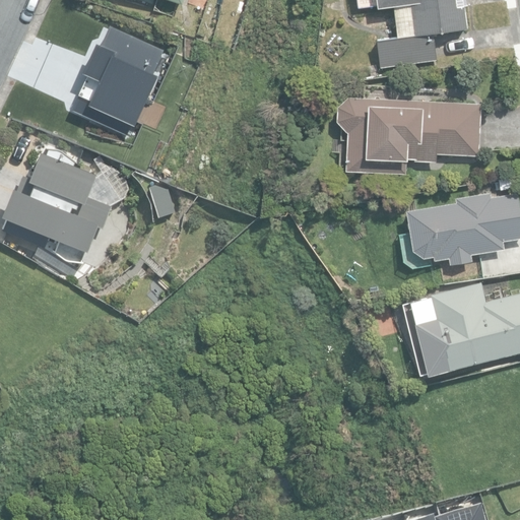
[(134,0),(166,10),(169,1),(181,5),(183,0),(134,0)]
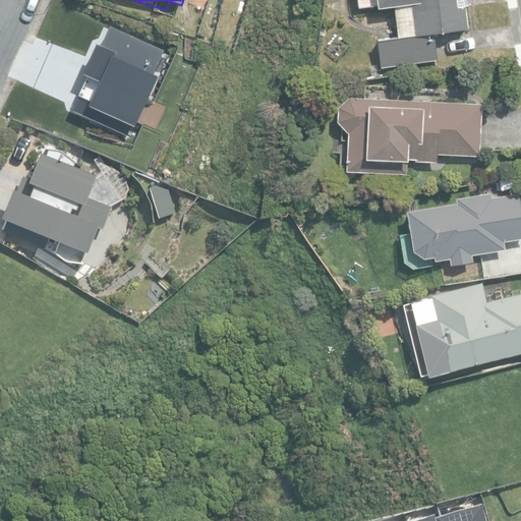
[(375,40),(380,67),(438,60),(433,35),(467,30),(464,6),(456,7),(455,0),(374,0),(377,8),(393,5),(398,37),(375,40)]
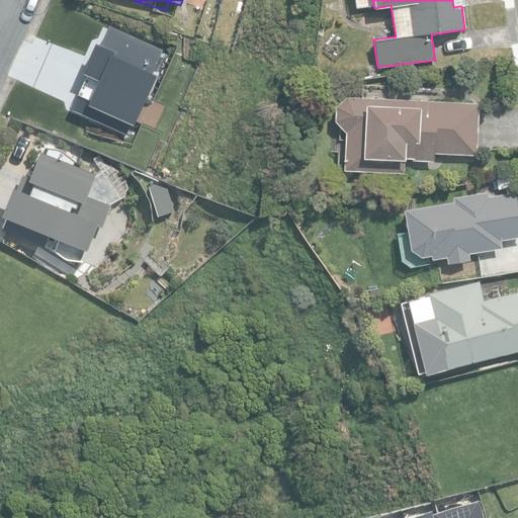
[(106,21),(71,98),(130,124),(165,48),(106,21)]
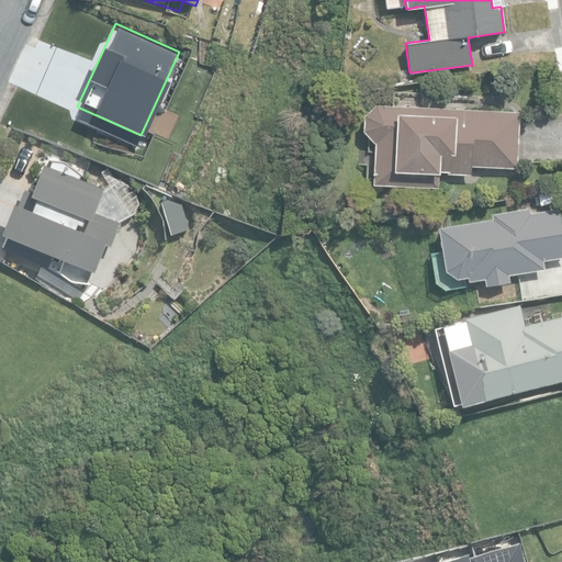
[(374,184),(437,187),(438,172),(470,173),(473,166),(516,168),(518,112),(377,105),(364,116),(363,131),(375,143),(374,184)]
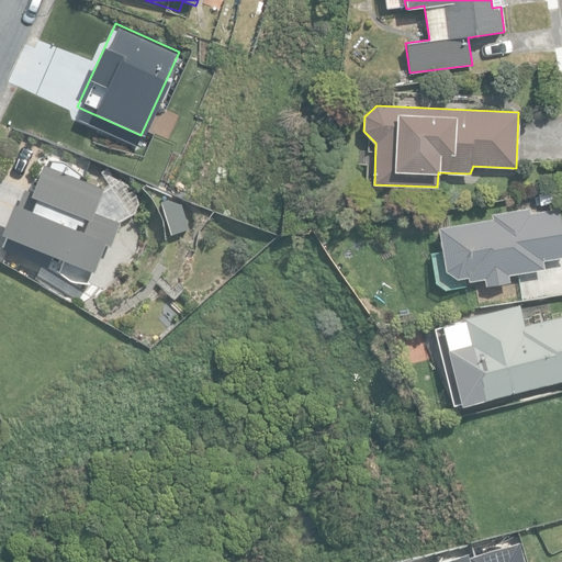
[(0,245),(0,253),(88,285),(96,266),(102,269),(120,221),(96,212),(105,186),(45,164),(35,192),(22,187),(0,245)]
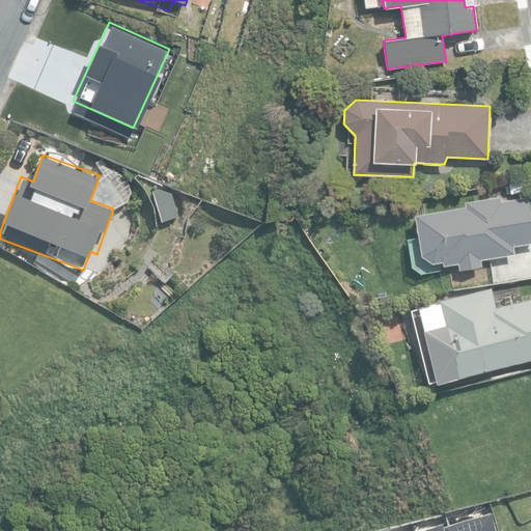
[(523,178),(509,182),(511,193),(525,190),(523,178)]
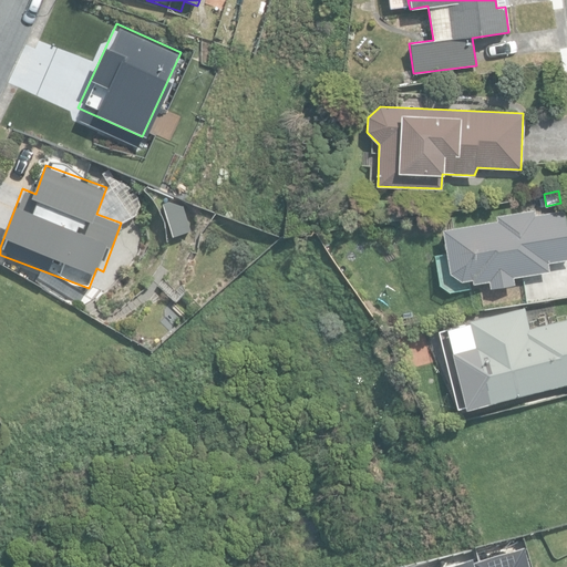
[(192,230),(183,202),(163,207),(172,237),(192,230)]
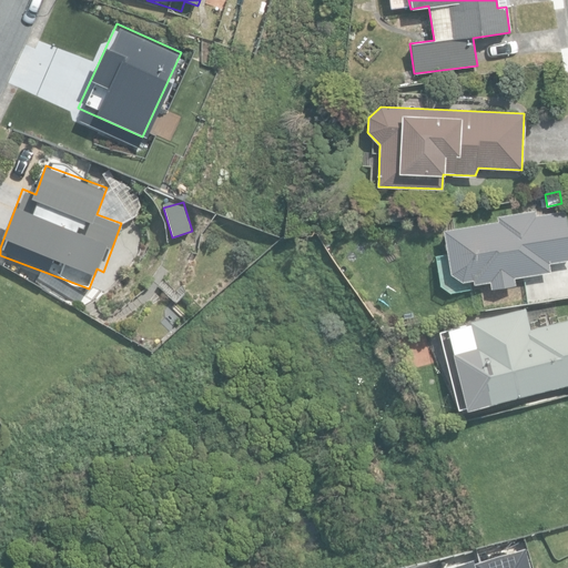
[(490,282),(490,288),(515,285),(515,277),(550,273),(550,263),(567,260),(567,232),(565,212),(536,214),(536,211),(497,216),(497,221),(443,230),(450,273),(462,281),(473,281),(473,284),(490,282)]
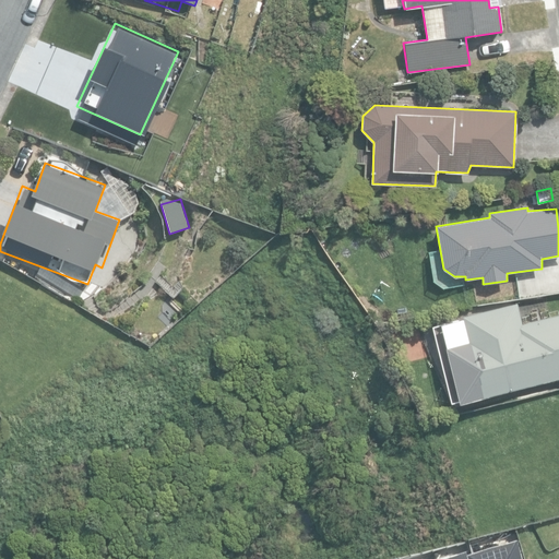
[(192,305),(179,292),(162,308),(175,321),(192,305)]
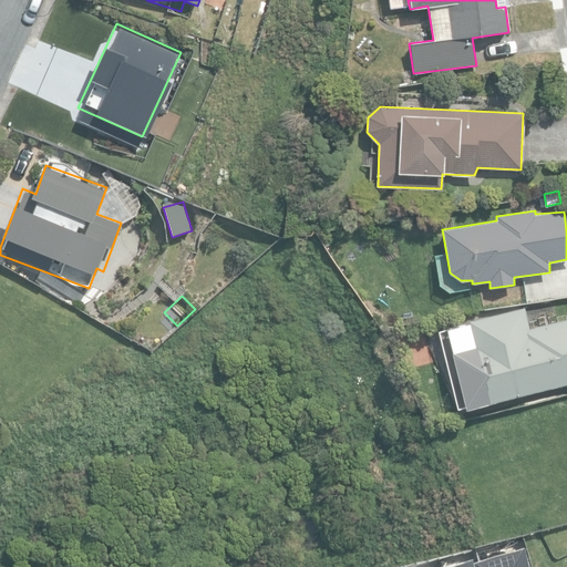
[(566,319),(529,328),(524,308),(468,320),(480,373),(476,374),(477,379),(472,385),(474,398),(483,400),(484,403),(566,382),(566,319)]
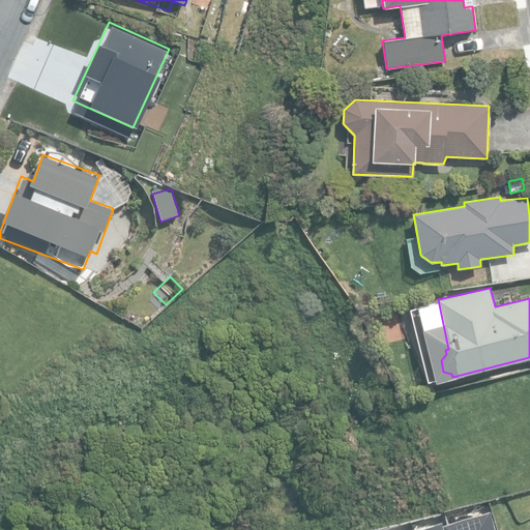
[(493,529),(487,506),(399,529),(493,529)]
